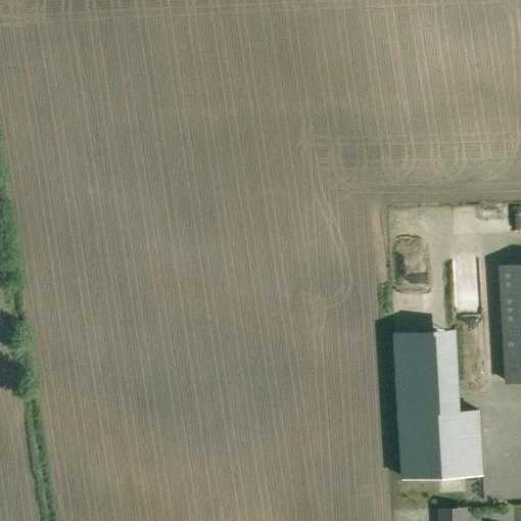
[(520,381),(520,266),(498,268),(504,383),(520,381)]
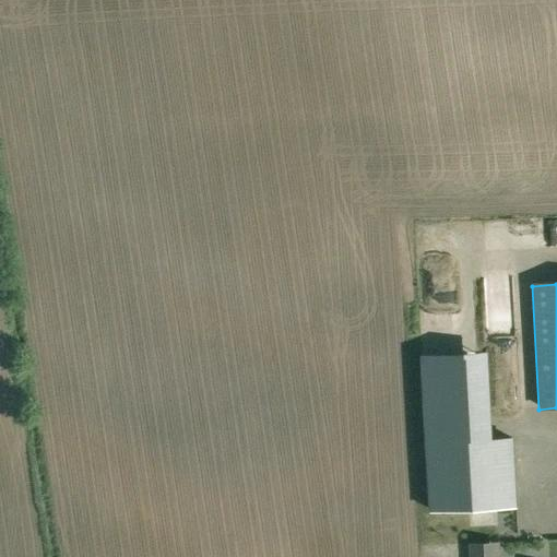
[(523,360),(520,287),(492,288),(493,313),(501,313),(502,342),(508,341),(509,362),(523,360)]
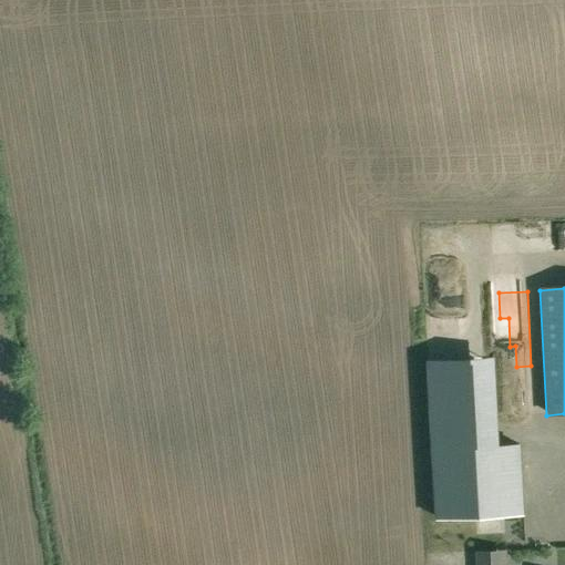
[(481,359),(425,362),(434,519),(522,514),(517,447),(485,449),(481,359)]
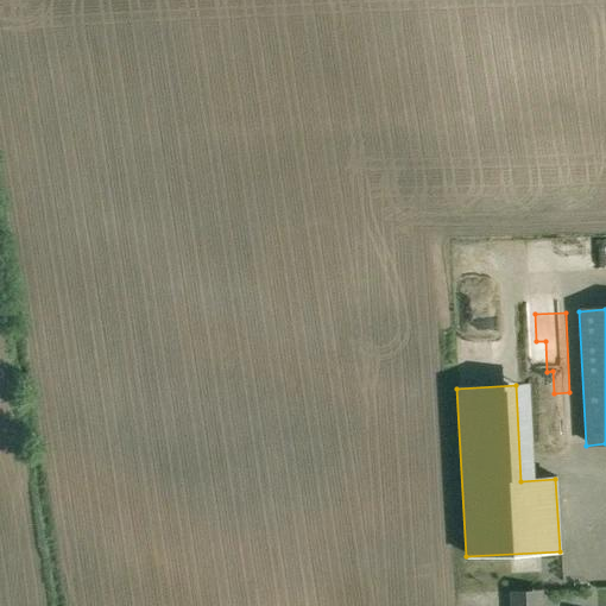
[(540,605),(538,591),(510,593),(511,605),(540,605)]
